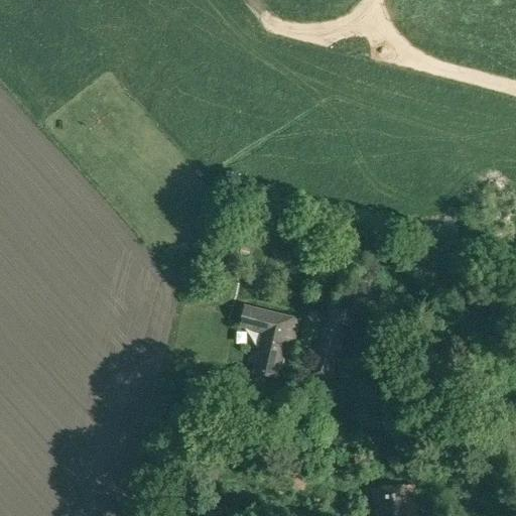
[(239,328),(249,330),(261,333),(253,371),(279,376),(285,346),(294,348),(295,342),(300,317),(255,306),(244,303),(239,328)]
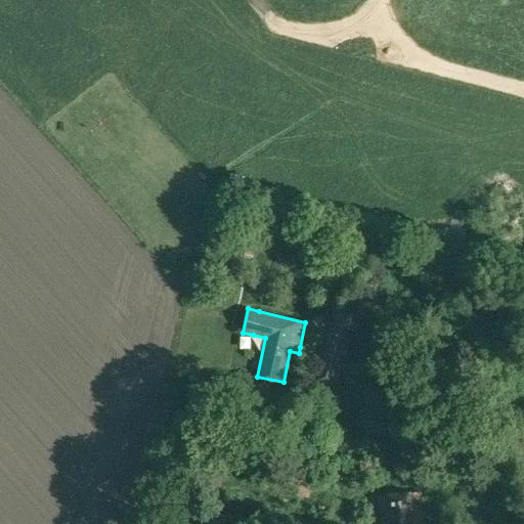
[(336,384),(349,331),(354,315),(332,308),(328,323),(312,378),(336,384)]
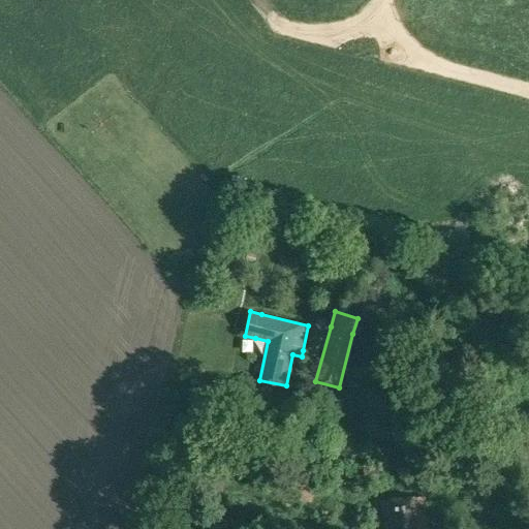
[(376,471),(364,472),(366,489),(378,488),(376,471)]
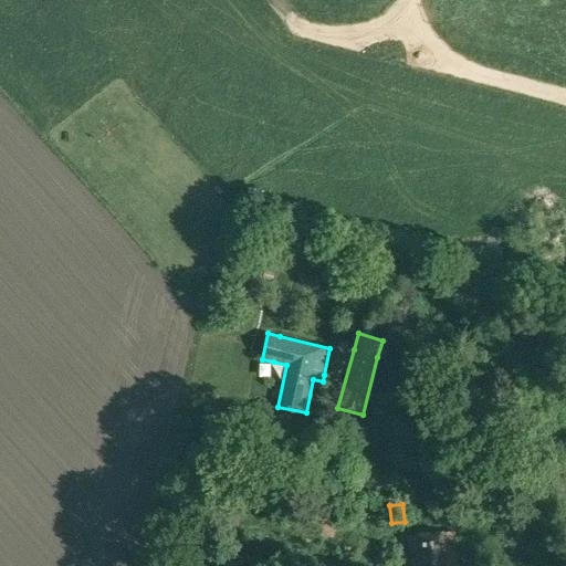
[(454,565),(450,527),(407,533),(410,565),(454,565)]
